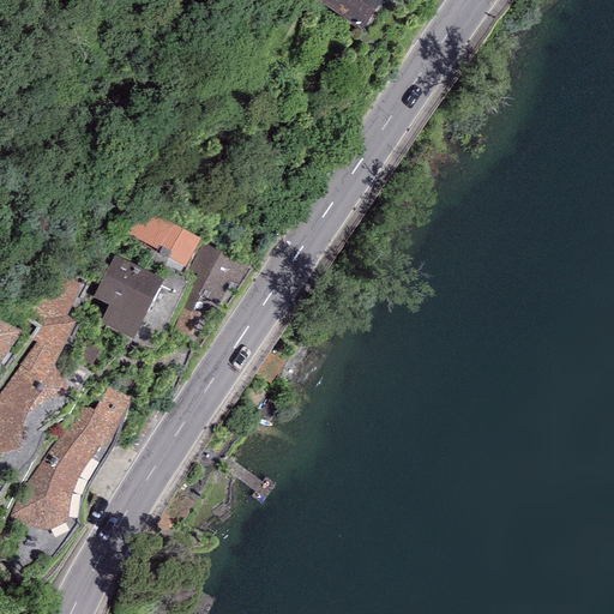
[(317,0),(362,31),(383,0),(317,0)]
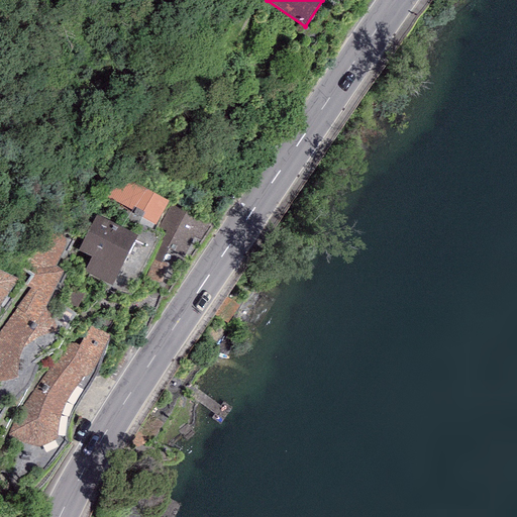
[(167,204),(114,173),(101,194),(154,225),(167,204)]
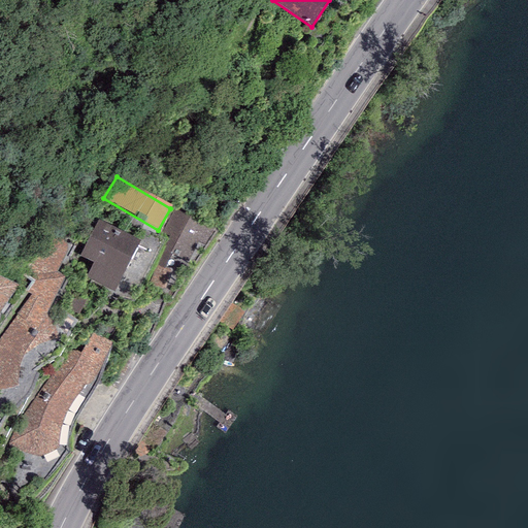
[(215,230),(174,209),(161,235),(169,239),(157,264),(178,275),(198,243),(203,246),(215,230)]
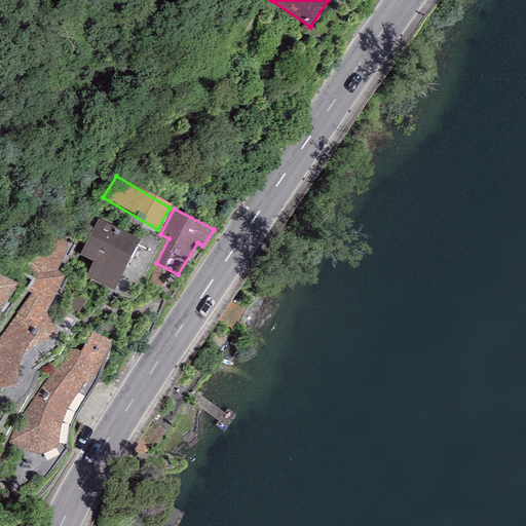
[(140,240),(98,219),(79,255),(92,262),(84,276),(113,292),(140,240)]
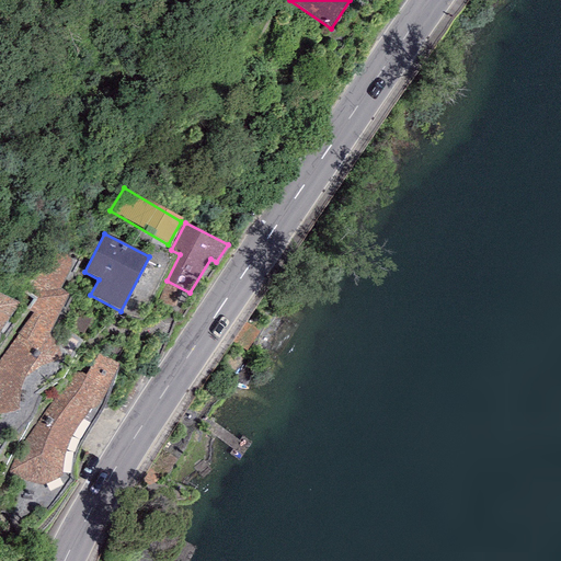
[(72,263),(44,250),(23,290),(37,298),(32,313),(0,358),(0,416),(16,411),(25,377),(61,356),(49,336),(70,295),(60,290),(72,263)]
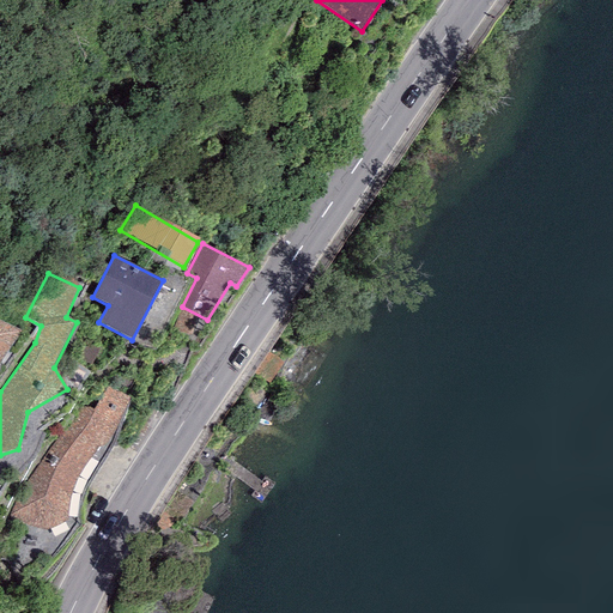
[(0,374),(29,335),(0,314),(0,374)]
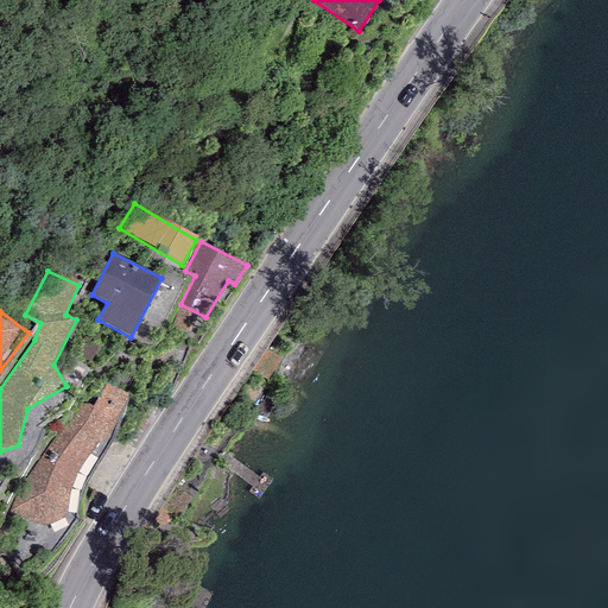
[(128,396),(97,382),(48,445),(11,512),(25,521),(45,526),(65,517),(70,483),(95,444),(106,443),(128,396)]
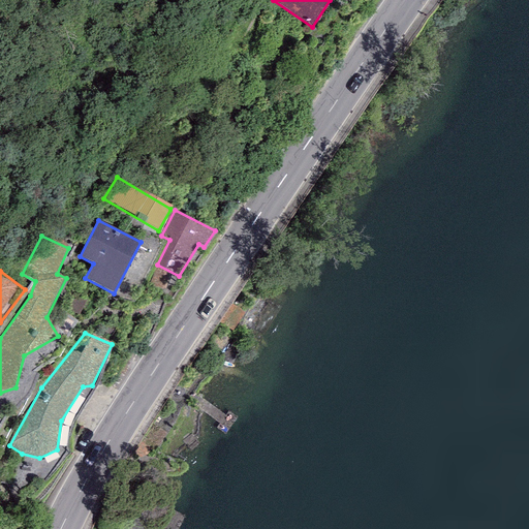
All buildings are outlined.
